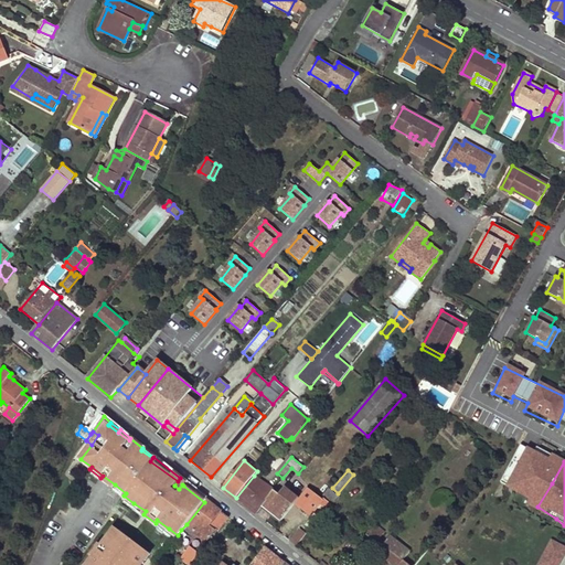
[(274,490),(254,476),(236,498),(256,514),(263,505),(266,501),(266,500),(274,490)]
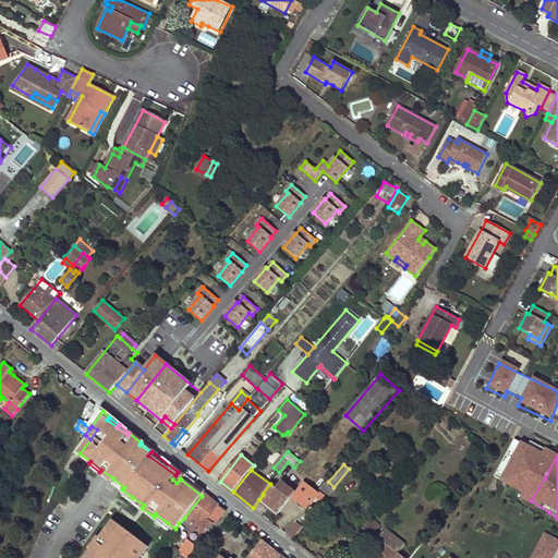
[(538,473),(524,497),(531,500),(545,477),(538,473)]
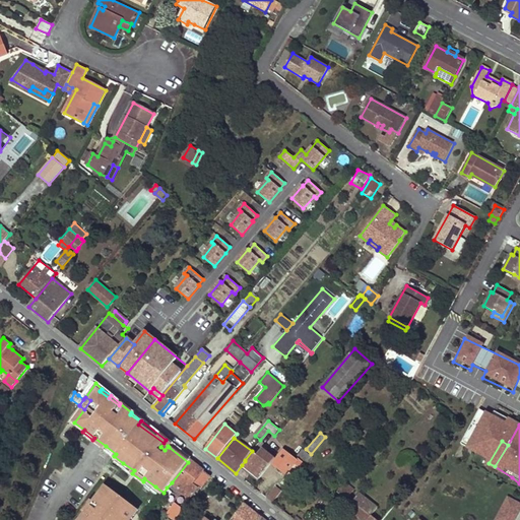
[(171,444),(169,447),(188,462),(190,459),(171,444)]
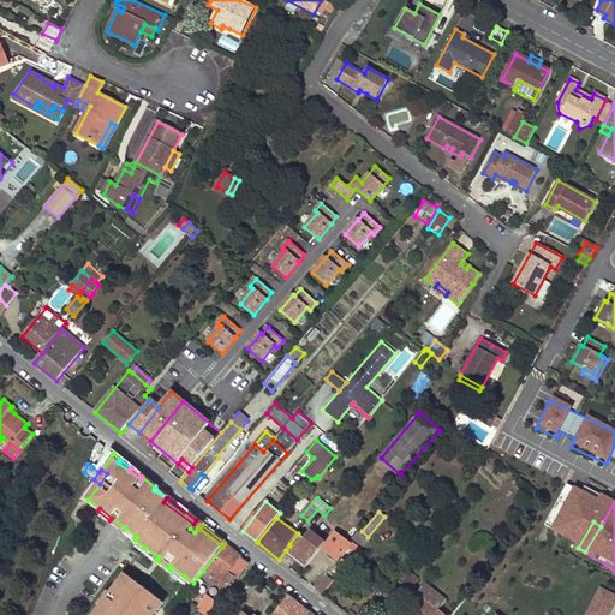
[(125,527),(123,530),(135,539),(137,537),(125,527)]
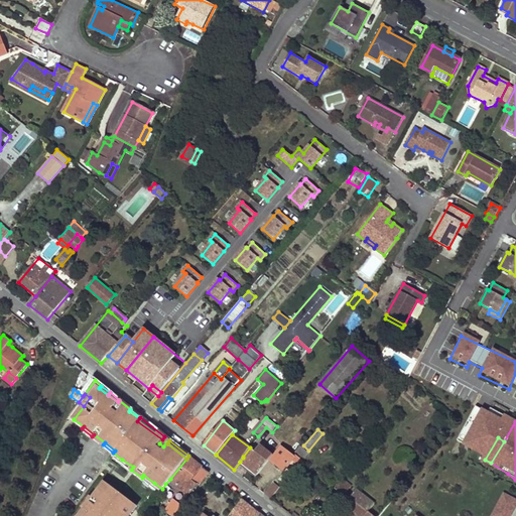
[(246,467),(257,476),(273,455),(261,444),(255,452),(250,447),(243,457),(243,458),(249,463),(246,467)]
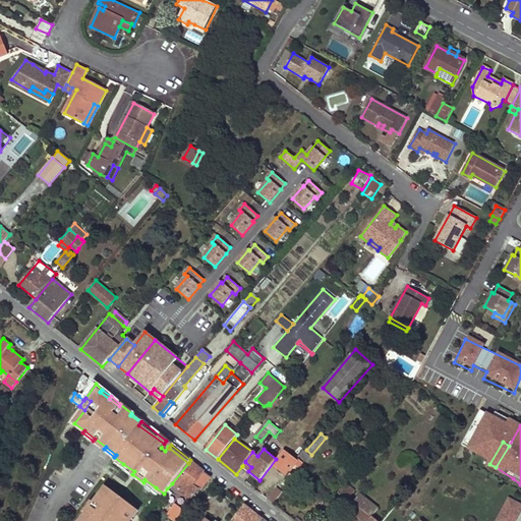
[(300,469),(304,464),(299,460),(298,461),(284,450),(273,465),(287,476),(295,465),(300,469)]
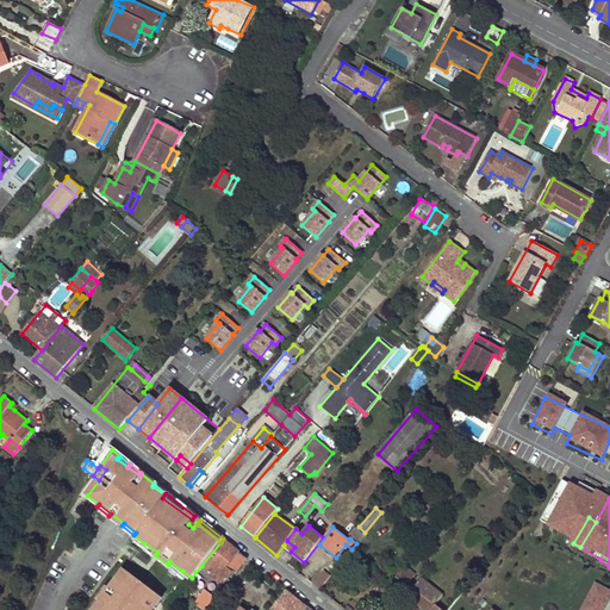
[(366,536),(355,527),(349,534),(361,545),(366,536)]
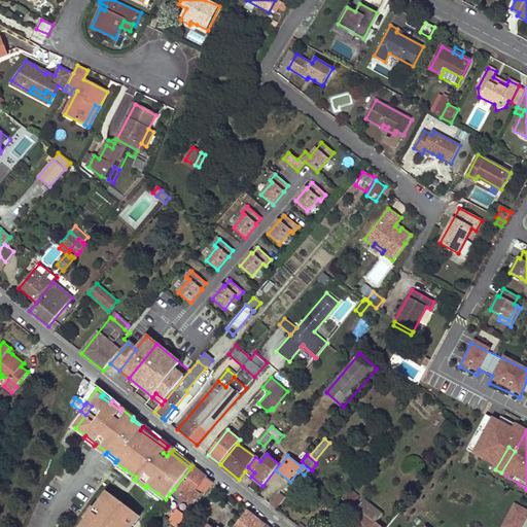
[(115,462),(114,465),(123,471),(125,469),(115,462)]
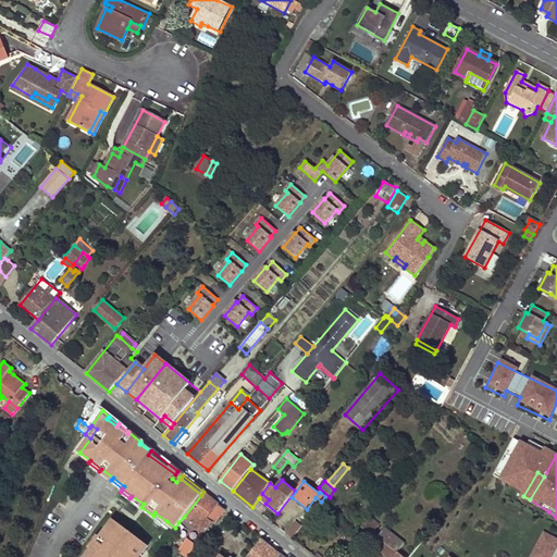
[(203,492),(201,495),(184,517),(205,533),(213,522),(208,518),(219,505),(203,492)]
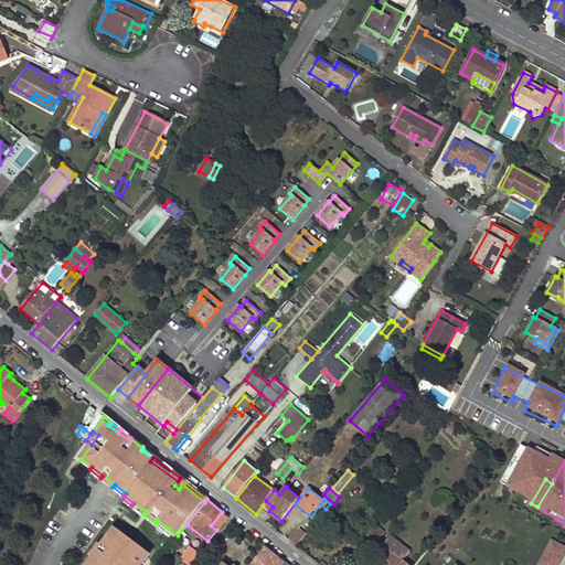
[(273,507),(266,501),(263,505),(269,511),(273,507)]
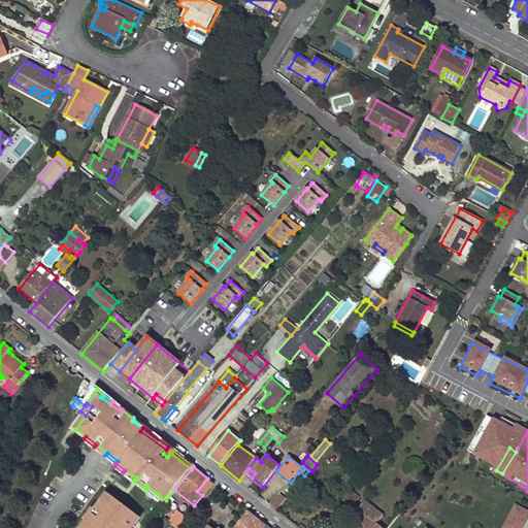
[(125,470),(123,472),(134,481),(136,477),(125,470)]
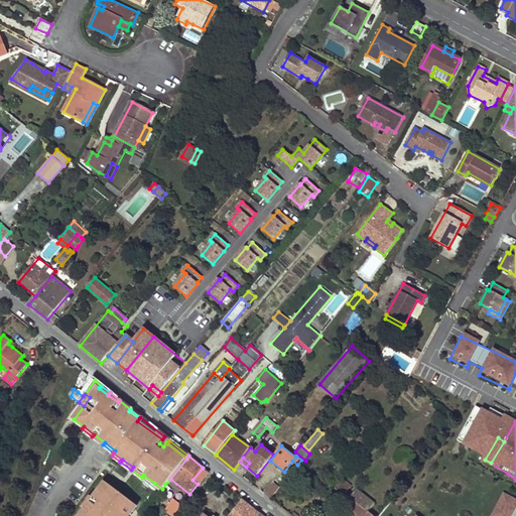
[(203,468),(192,480),(198,484),(199,485),(210,473),(203,468)]
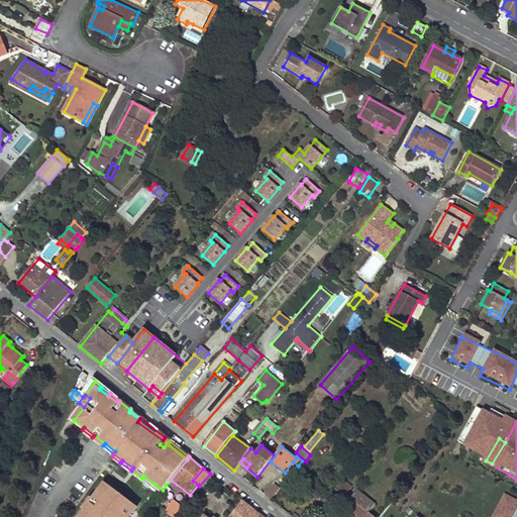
[(516,481),(509,475),(473,516),(511,516),(516,510),(516,481)]
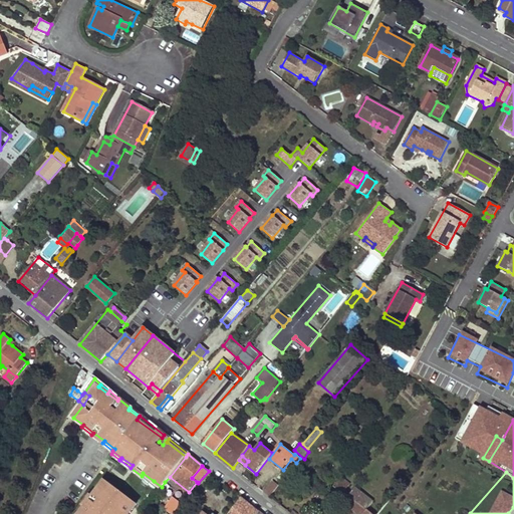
[(143,473),(142,476),(152,483),(154,481),(143,473)]
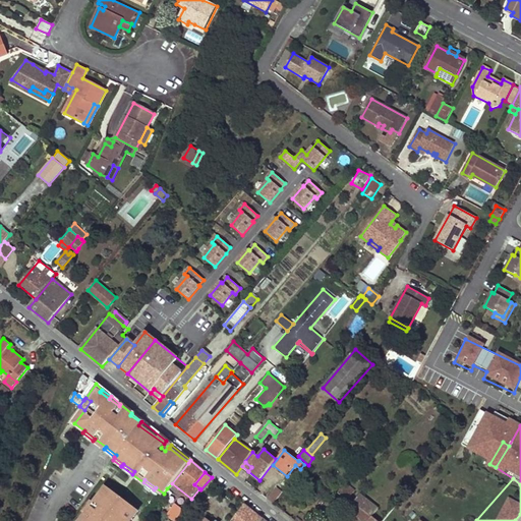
[(346,483),(341,489),(338,494),(347,501),(349,499),(355,491),(346,483)]
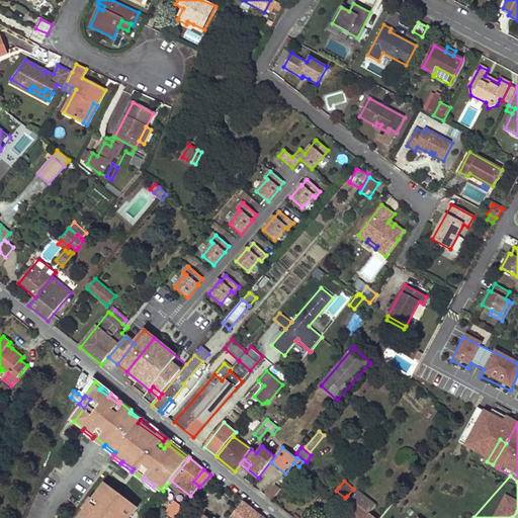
[(128,517),(138,508),(126,500),(124,503),(113,495),(115,492),(105,484),(79,517),(128,517)]
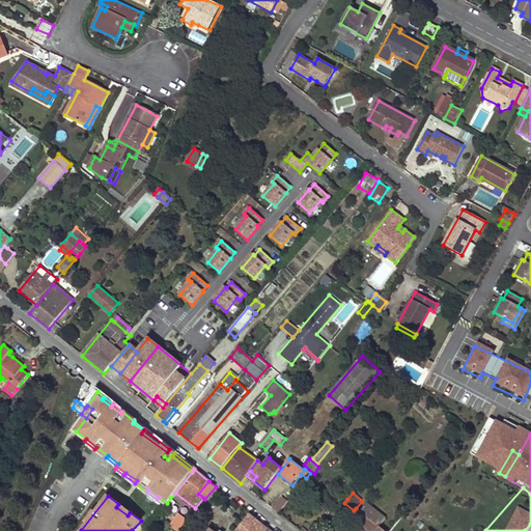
[(159,497),(157,499),(165,505),(166,504),(167,503),(159,497)]
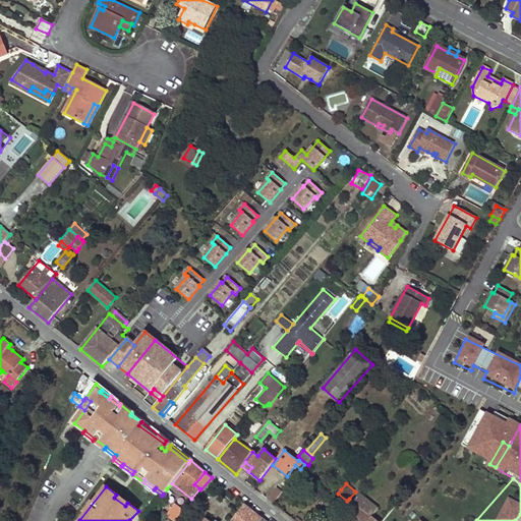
[(282,493),(277,487),(268,500),(273,504),(282,493)]
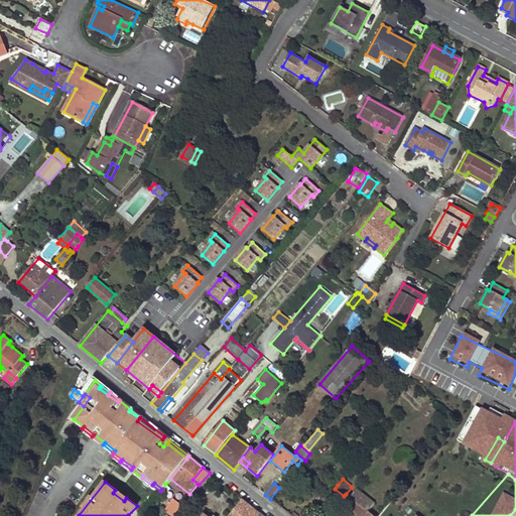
[(162,489),(161,490),(166,494),(170,488),(165,484),(162,489)]
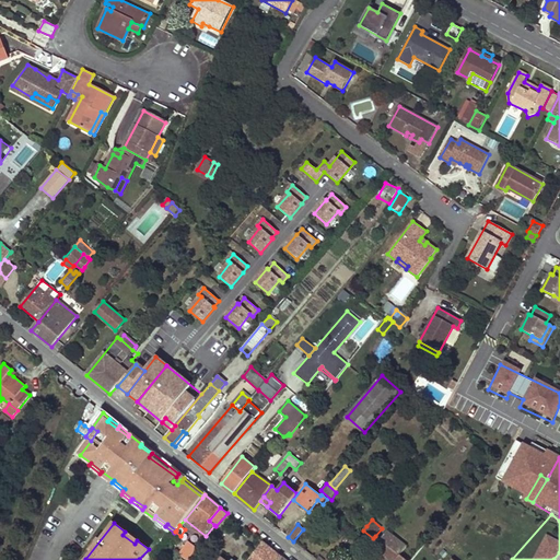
[(125,532),(123,535),(135,544),(137,540),(125,532)]
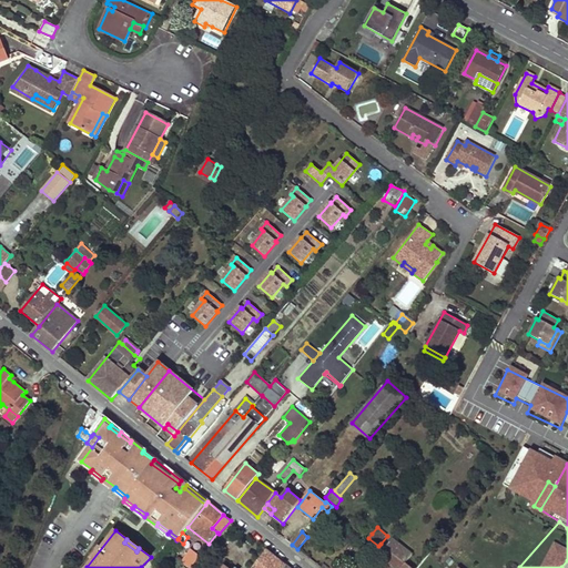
[(413,555),(393,539),(386,547),(385,547),(379,555),(395,567),(412,567),(406,563),(413,555)]
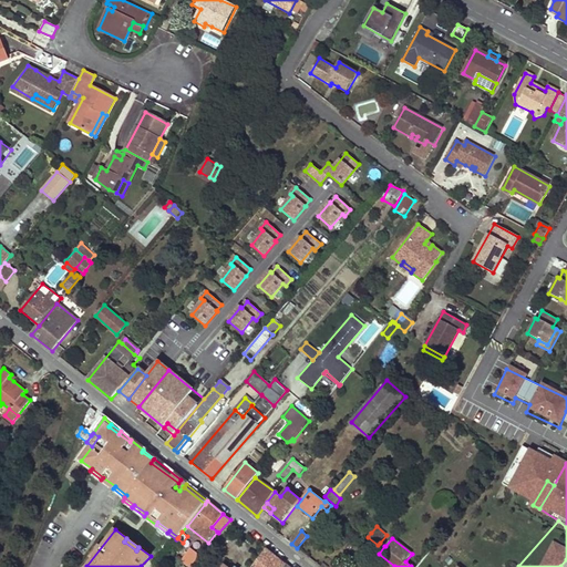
[(267,548),(251,566),(284,566),(286,565),(267,548)]
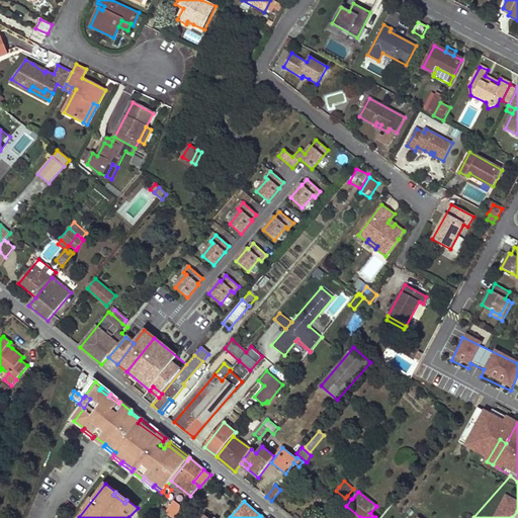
[(174,503),(167,512),(174,517),(177,513),(182,506),(180,504),(178,506),(174,503)]
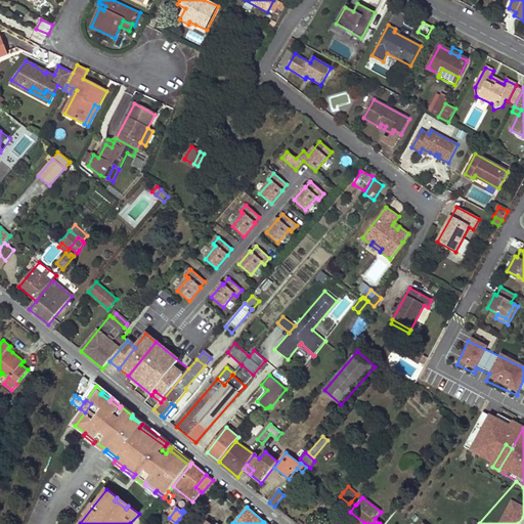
[(153,516),(148,522),(150,523),(151,523),(159,516),(156,514),(154,517),(153,516)]
